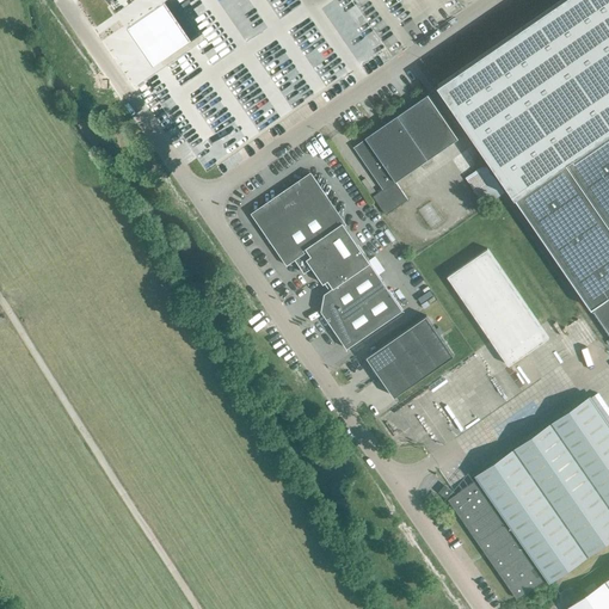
[(608,0),(561,0),(435,87),(511,198),(589,311),(608,339),(608,0)]
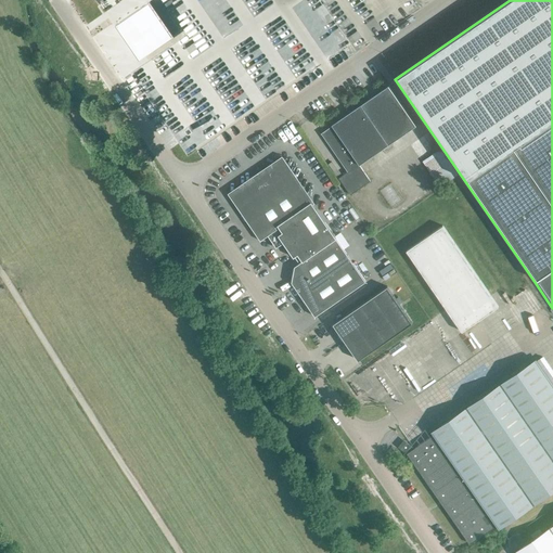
[(171,38),(148,3),(113,27),(137,62),(171,38)]
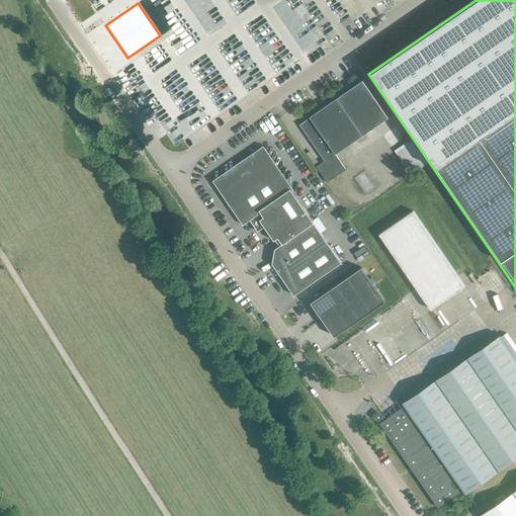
[(332,156),(384,119),(359,82),(306,118),(307,119),(296,126),(321,163),(313,168),(324,184),(342,171),(332,156)]
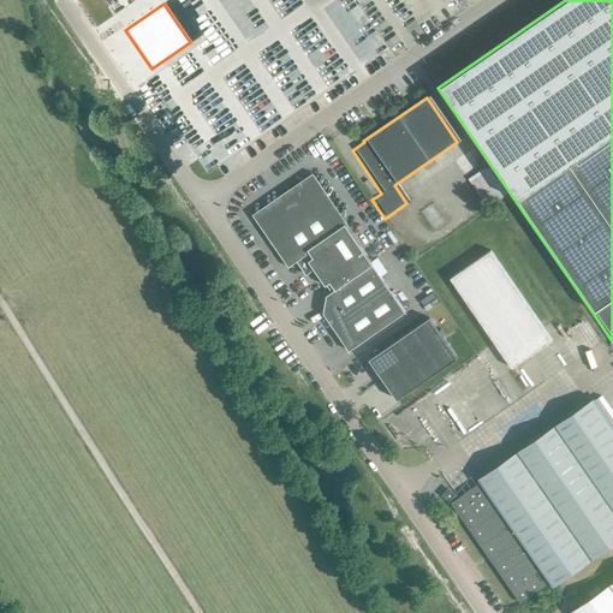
[(301,255),(311,271),(328,295),(323,321),(345,353),(402,314),(308,179),(253,218),(285,266),(301,255)]
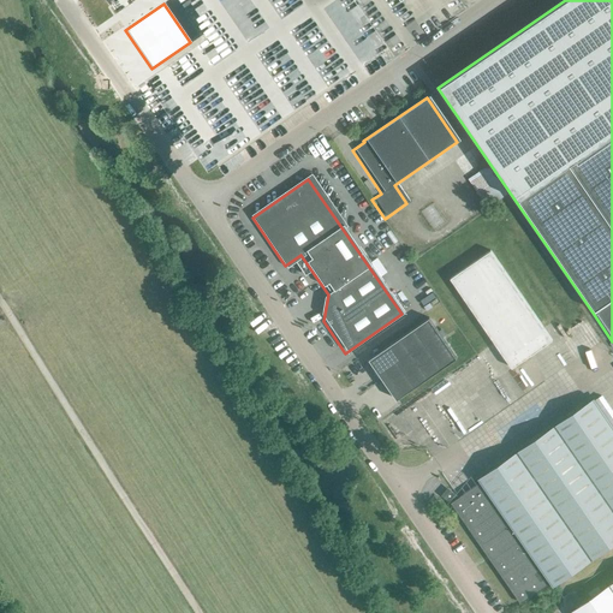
[(510,370),(549,343),(487,253),(447,280),(510,370)]
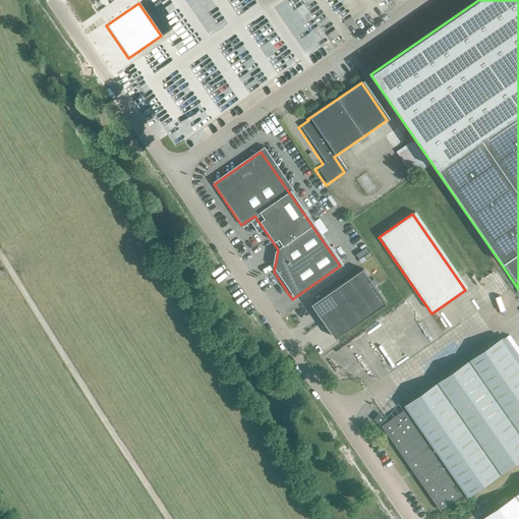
[(385,304),(361,271),(310,305),(334,340),(385,304)]
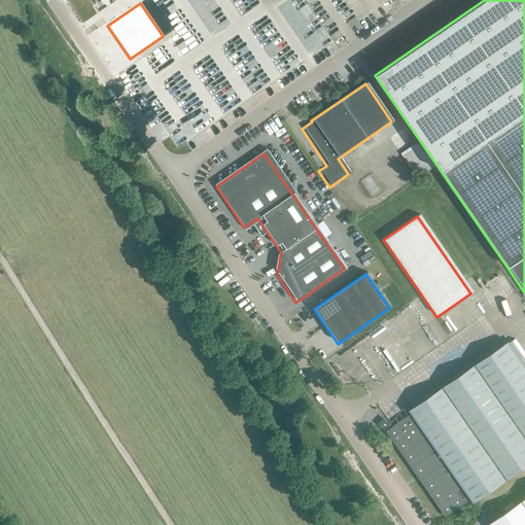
[(470,502),(524,464),(524,372),(505,345),(408,412),(410,414),(391,427),(392,427),(385,432),(444,516),(451,511),(452,512),(469,500),(470,502)]
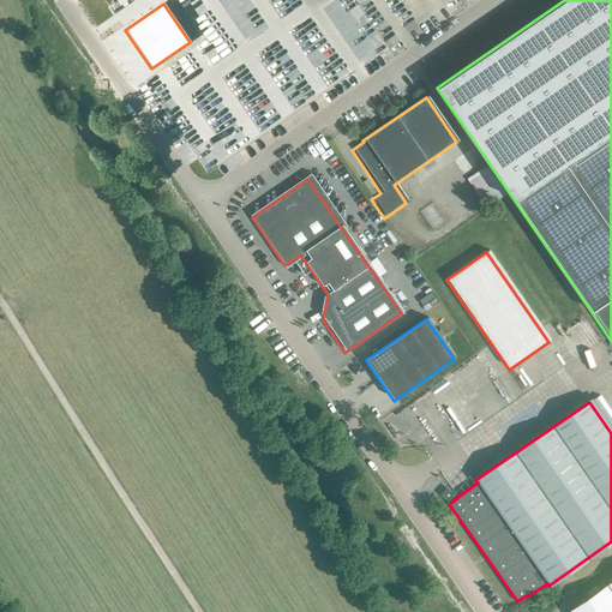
[(611,611),(611,582),(580,605),(573,595),(563,601),(569,611),(611,611)]
